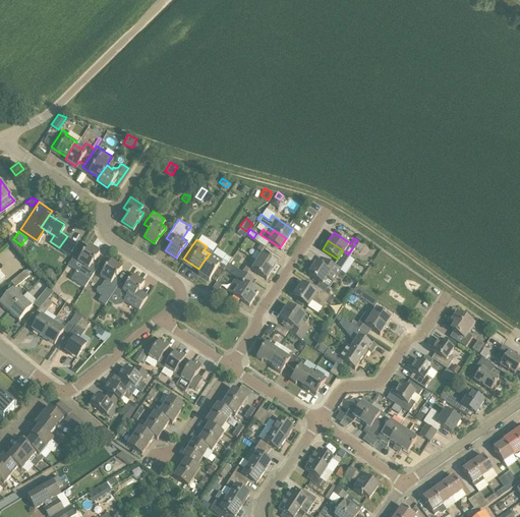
[(81,241),(74,252),(78,255),(84,244),(81,241)]
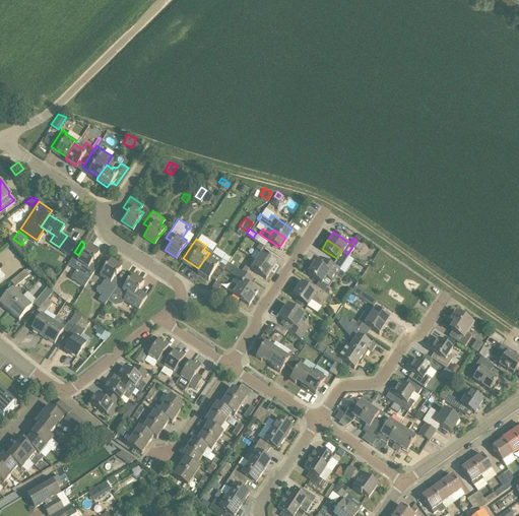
[(99,263),(92,259),(99,251),(87,244),(83,251),(82,251),(76,259),(81,262),(77,269),(75,268),(70,276),(83,285),(86,281),(99,263)]
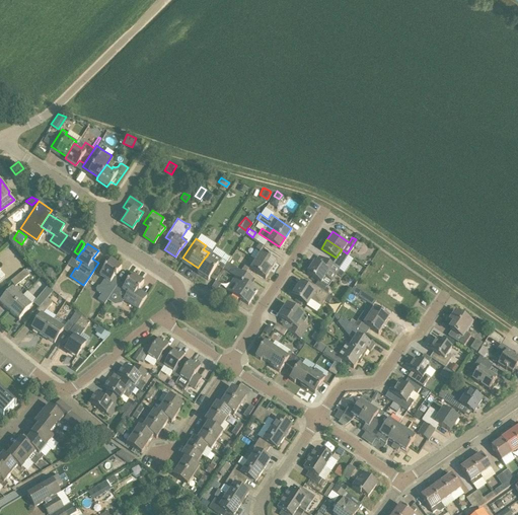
[(218,260),(221,256),(211,249),(209,252),(208,253),(207,255),(205,258),(198,268),(197,271),(207,278),(211,272),(216,276),(223,266),(224,264),(218,260)]
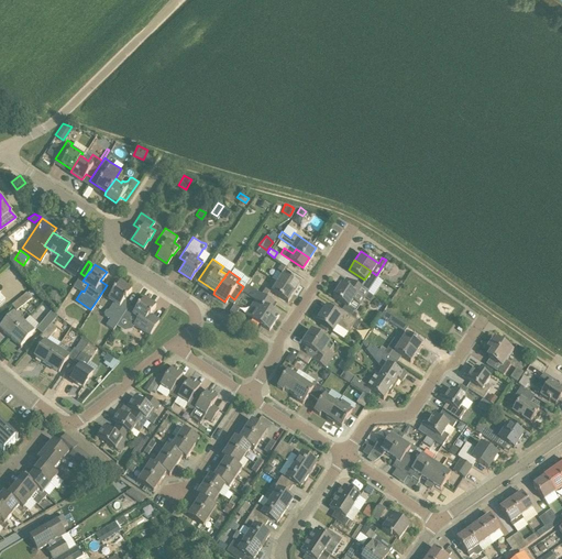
[(299,282),(283,271),(276,281),(293,291),(299,282)]
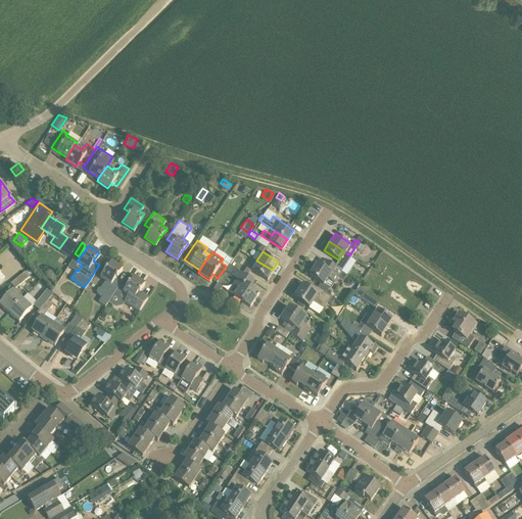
[(327,261),(321,256),(317,263),(316,262),(309,274),(320,281),(317,285),(325,290),(328,286),(323,282),(327,277),(333,281),(340,270),(336,267),(327,261)]
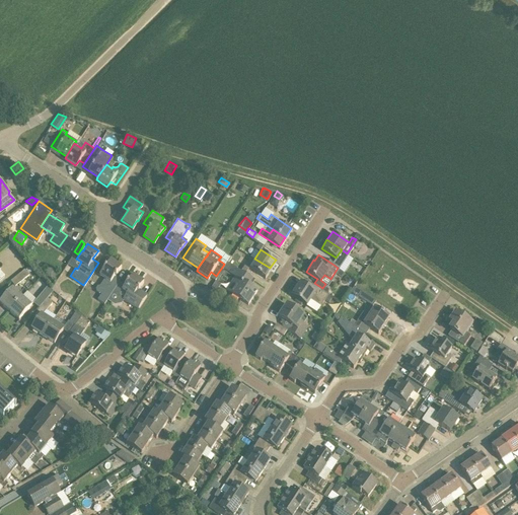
[(120,278),(115,274),(121,266),(109,259),(105,265),(104,265),(98,274),(103,277),(100,283),(99,284),(97,284),(95,286),(95,290),(97,291),(99,291),(100,291),(96,297),(103,302),(106,298),(117,283),(120,278)]
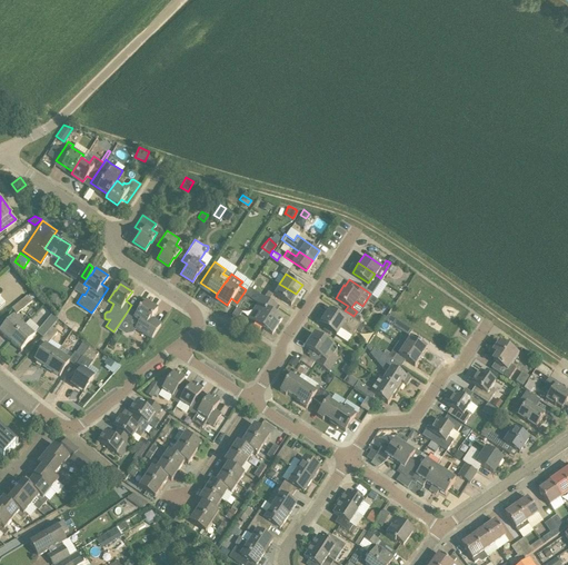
[(296,294),(279,284),(273,293),(290,304),(296,294)]
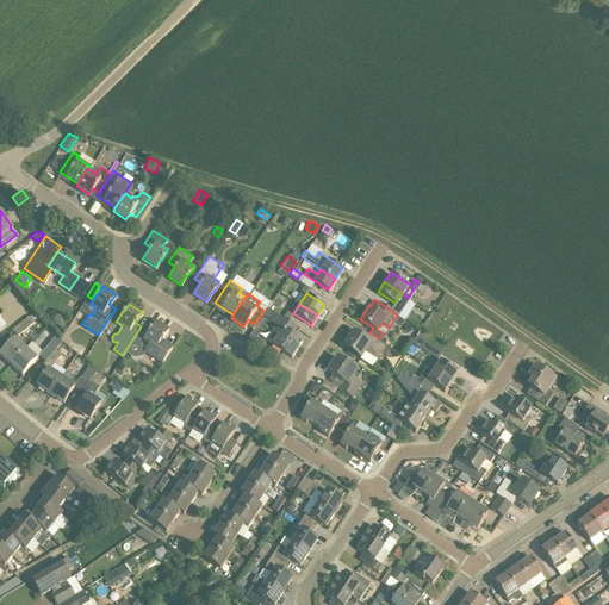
[(263,310),(262,312),(268,317),(273,310),(266,305),(263,310)]
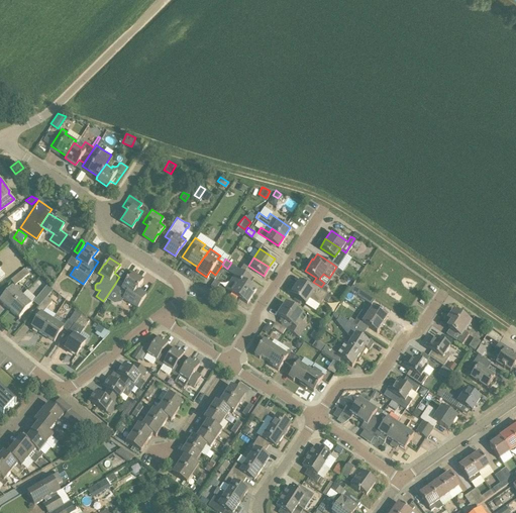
[(45,265),(44,273),(55,274),(55,266),(45,265)]
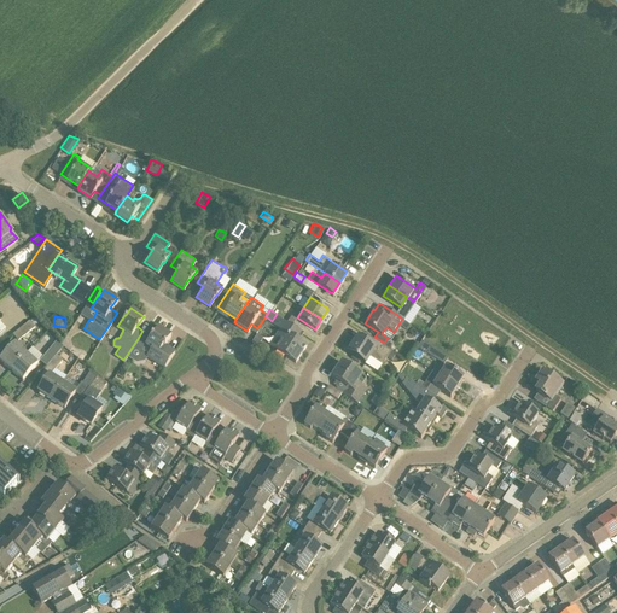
[(34,325),(28,319),(12,332),(17,338),(34,325)]
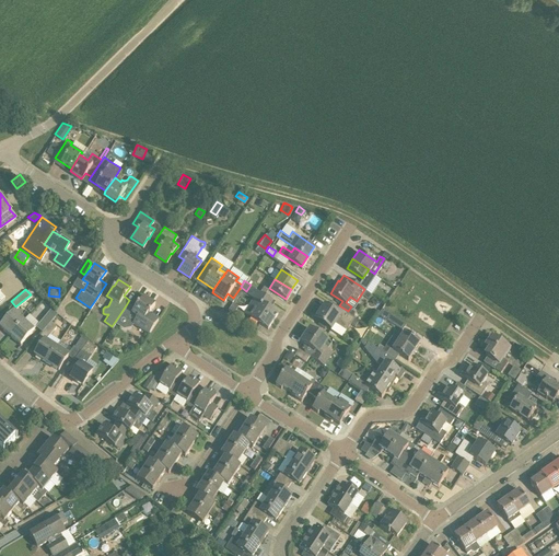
[(264,292),(259,290),(257,289),(254,293),(248,302),(253,305),(247,313),(267,326),(277,312),(266,305),(271,298),(264,292)]
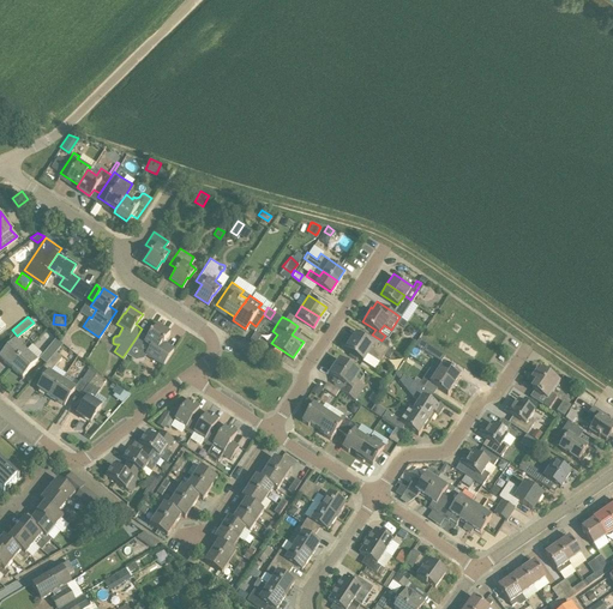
[(150,331),(143,341),(149,344),(144,351),(162,363),(170,350),(161,344),(169,331),(156,323),(150,331)]
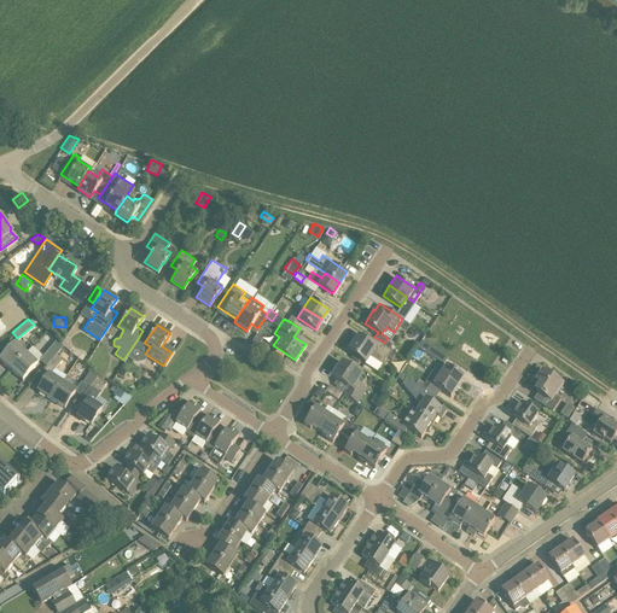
[(252,339),(258,343),(263,334),(256,331),(252,339)]
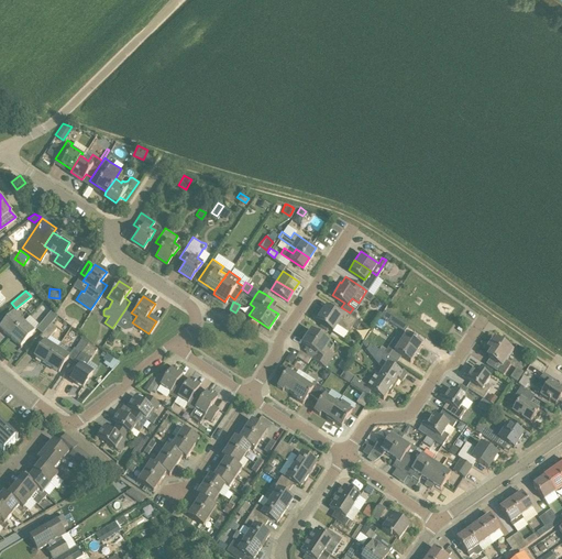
[(341,307),(338,314),(324,305),(316,319),(332,329),(337,324),(348,330),(349,329),(352,331),(360,320),(356,317),(350,313),(341,307)]
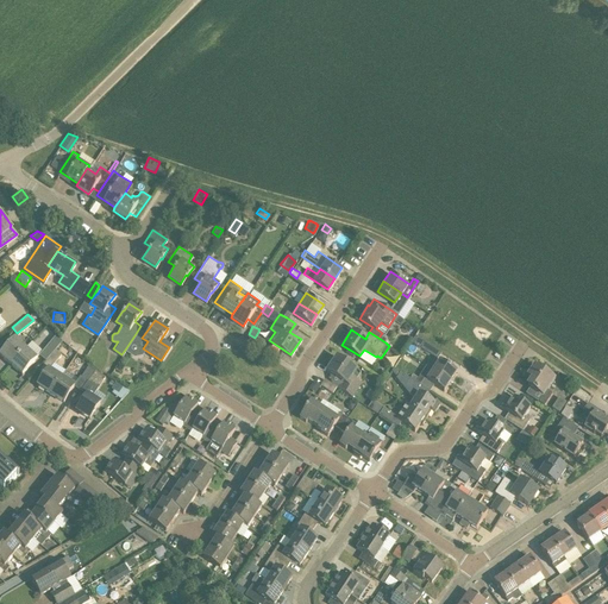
[(414,333),(411,339),(436,357),(440,350),(414,333)]
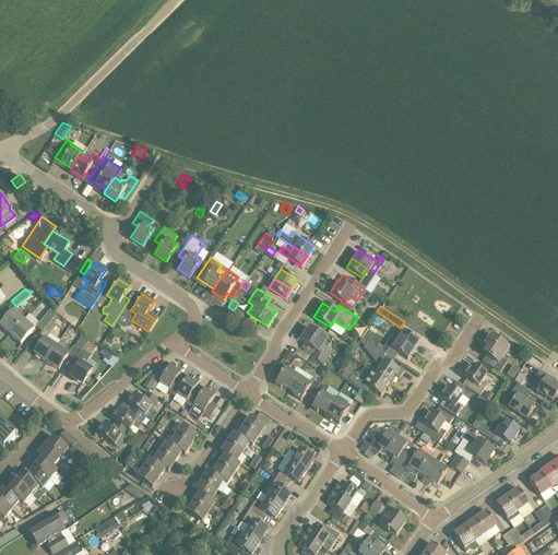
[(22,317),(12,308),(0,321),(0,325),(9,332),(22,317)]
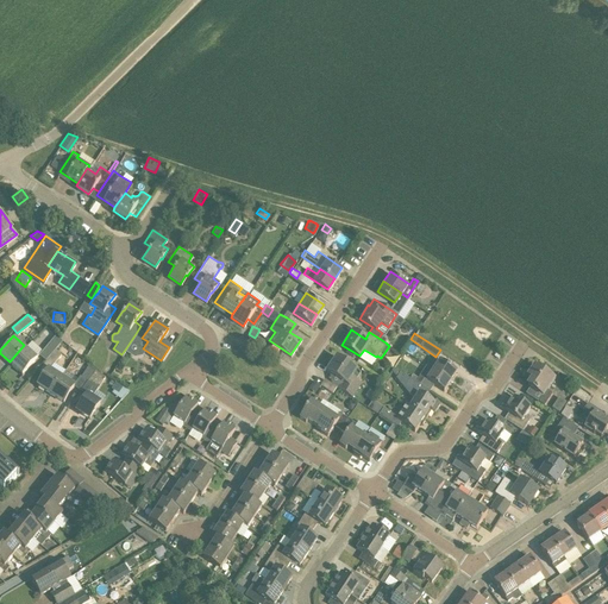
[(45,358),(54,348),(48,343),(38,353),(45,358)]
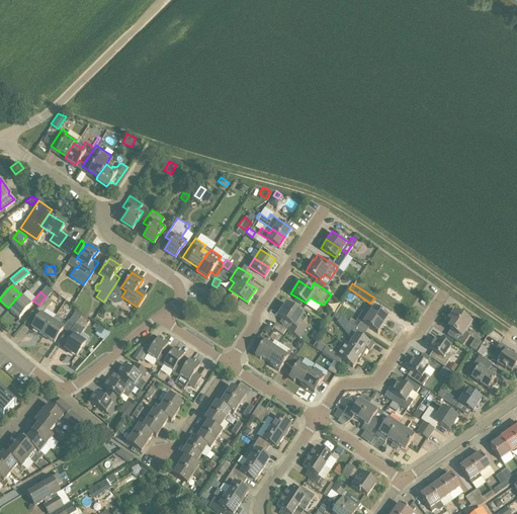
[(20,293),(8,308),(18,317),(30,303),(20,293)]
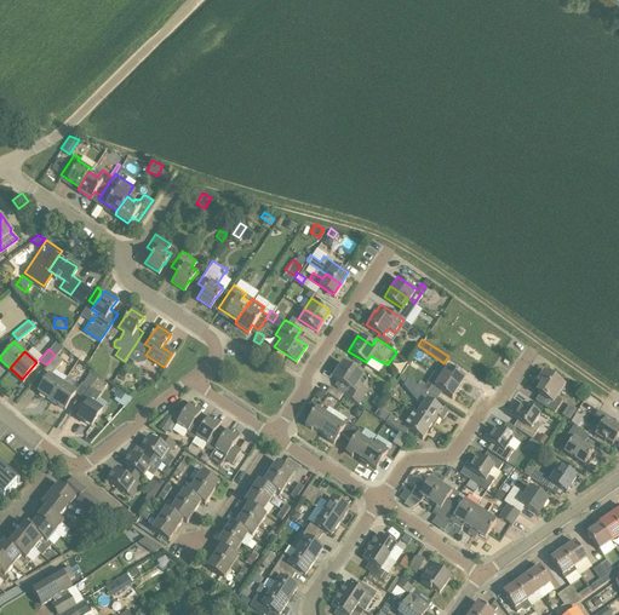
[(62,358),(56,354),(55,355),(46,365),(51,369),(62,358)]
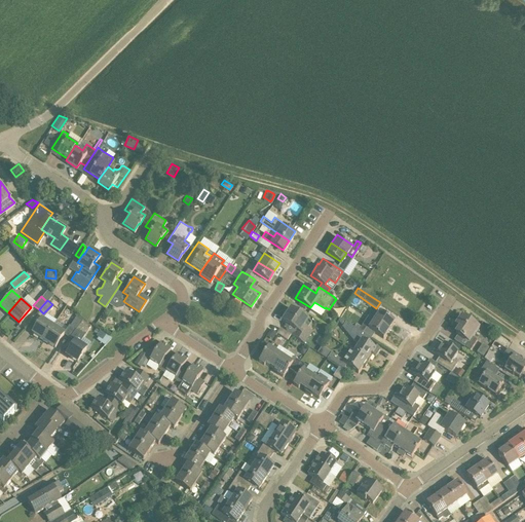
[(310,321),(290,306),(282,319),(296,329),(293,334),(304,341),(311,330),(306,327),(310,321)]
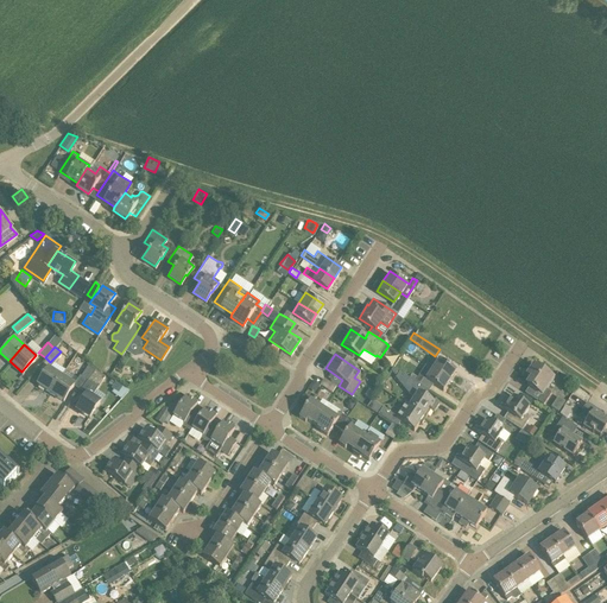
[(455,368),(437,357),(431,367),(448,379),(455,368)]
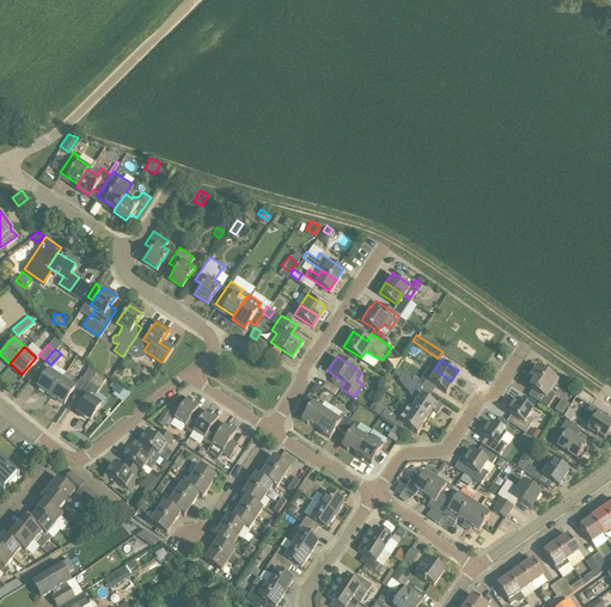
[(90,362),(75,382),(83,387),(96,368),(90,362)]
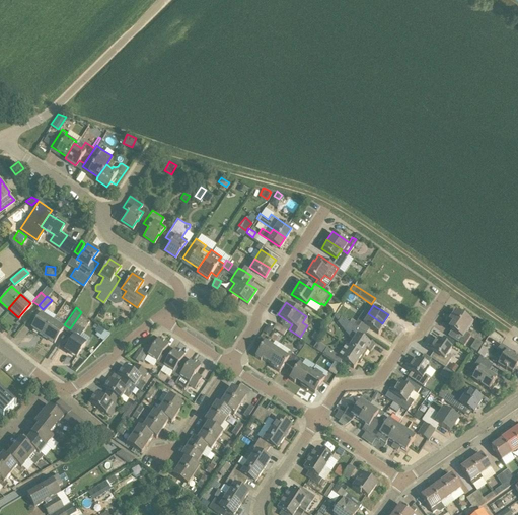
[(471,321),(454,310),(448,318),(452,321),(448,326),(461,336),(458,341),(463,344),(470,334),(465,330),(471,321)]
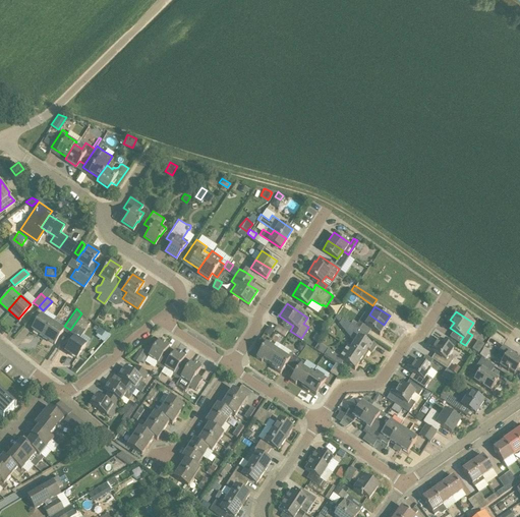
[(358,328),(354,325),(336,312),(334,316),(339,321),(338,322),(354,340),(349,347),(363,355),(367,349),(370,351),(376,343),(368,339),(367,341),(363,338),(366,333),(358,328)]
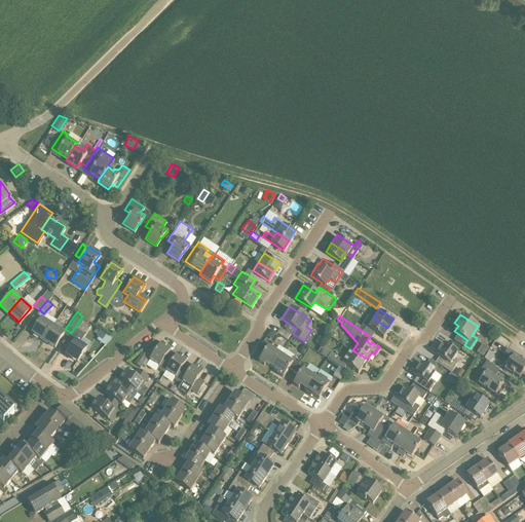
[(42,337),(51,324),(40,317),(32,331),(42,337)]
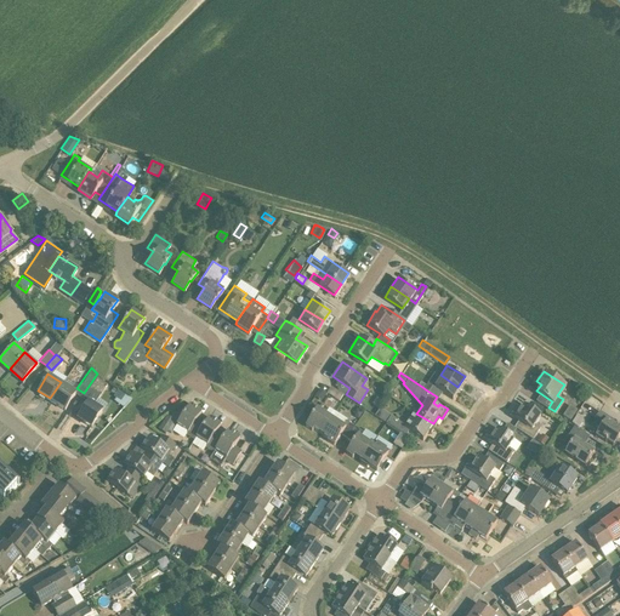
[(87,400),(87,399),(85,404),(77,416),(90,425),(101,409),(92,403),(98,393),(107,380),(103,377),(97,374),(84,393),(90,397),(87,400)]
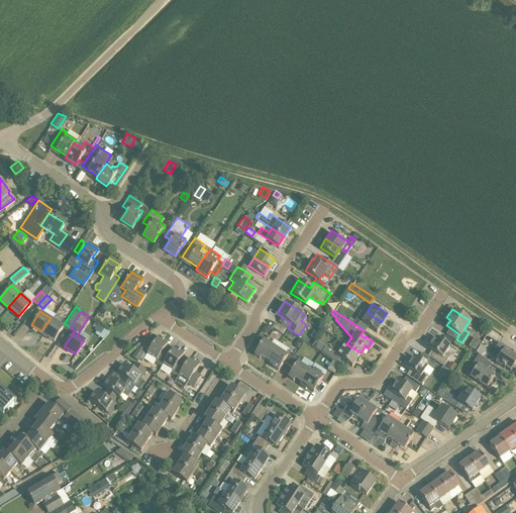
[(381,322),(367,312),(360,320),(376,330),(381,322)]
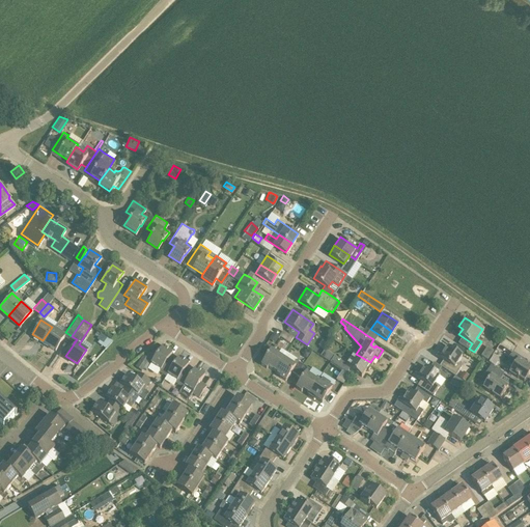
[(365,325),(361,331),(365,334),(369,328),(365,325)]
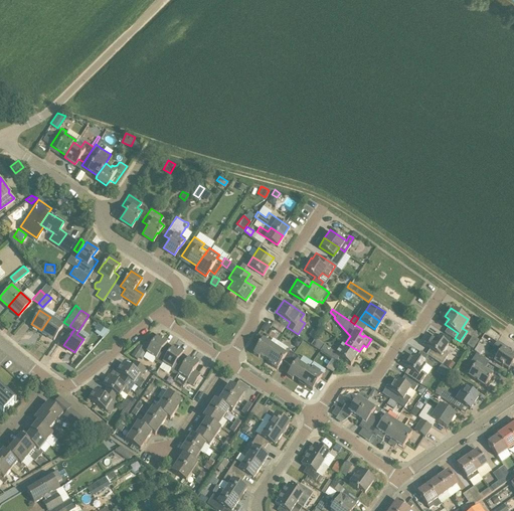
[(61,324),(50,317),(41,330),(53,338),(61,324)]
